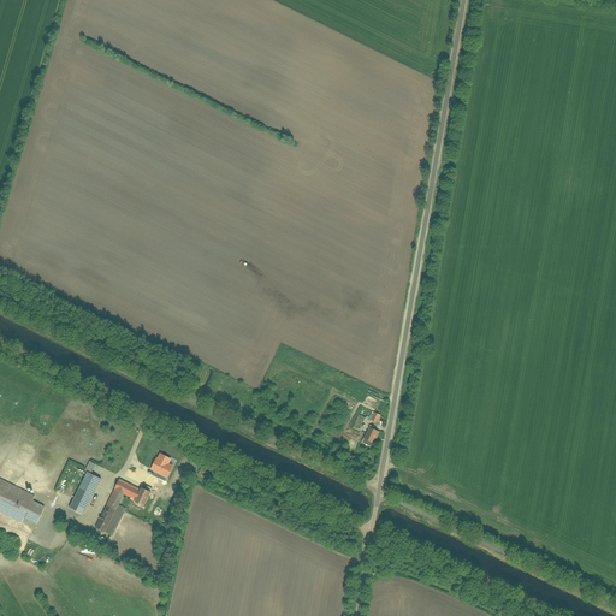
[(367,420),(377,425),(380,416),(371,412),(367,420)]
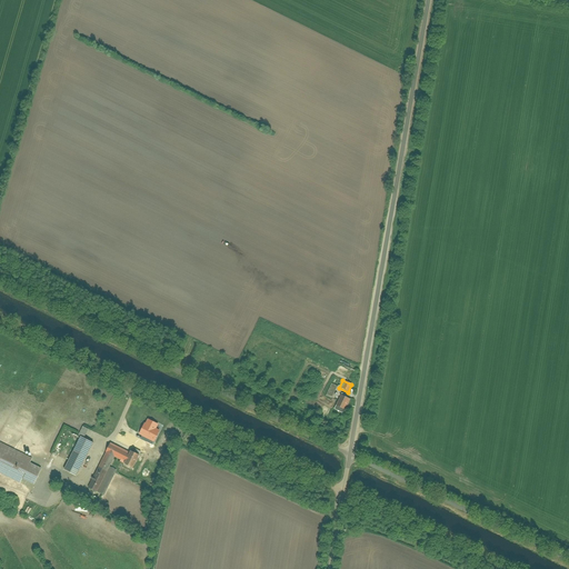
[(350,399),(341,395),(336,406),(345,410),(350,399)]
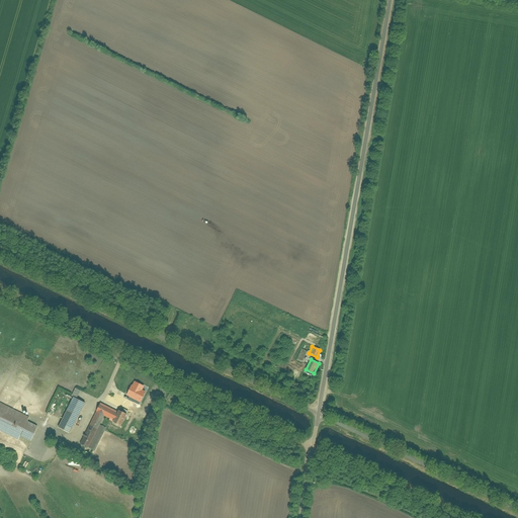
[(62,420),(74,426),(84,404),(73,398),(62,420)]
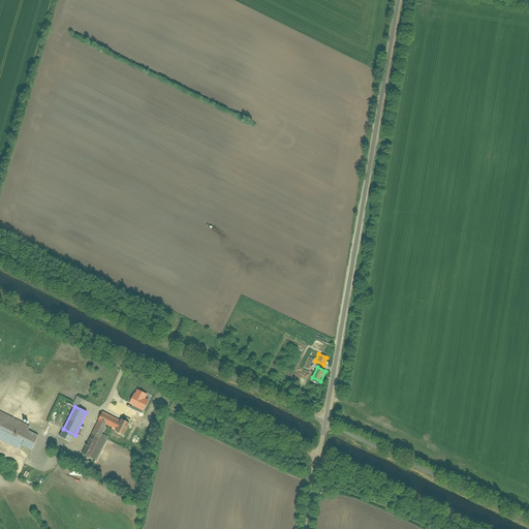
[(40,431),(0,411),(0,440),(29,455),(40,431)]
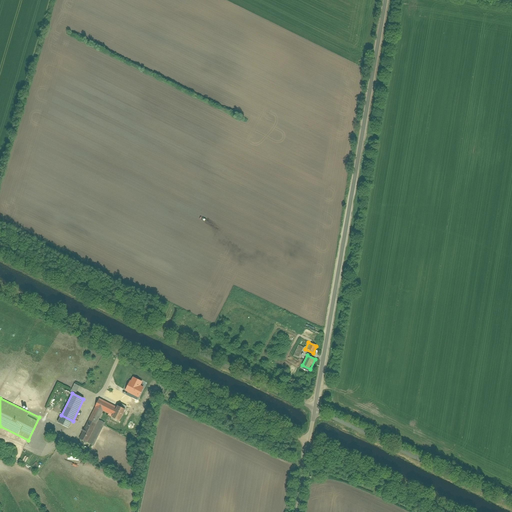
[(99,400),(79,439),(94,446),(105,424),(99,421),(102,414),(119,422),(125,409),(117,405),(115,408),(99,400)]
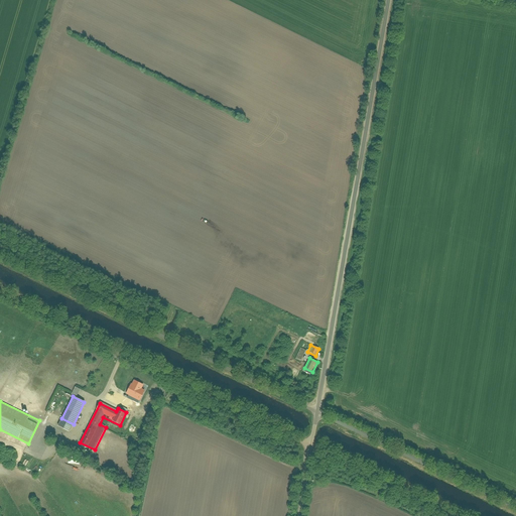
[(20,463),(18,469),(29,472),(31,465),(20,463)]
